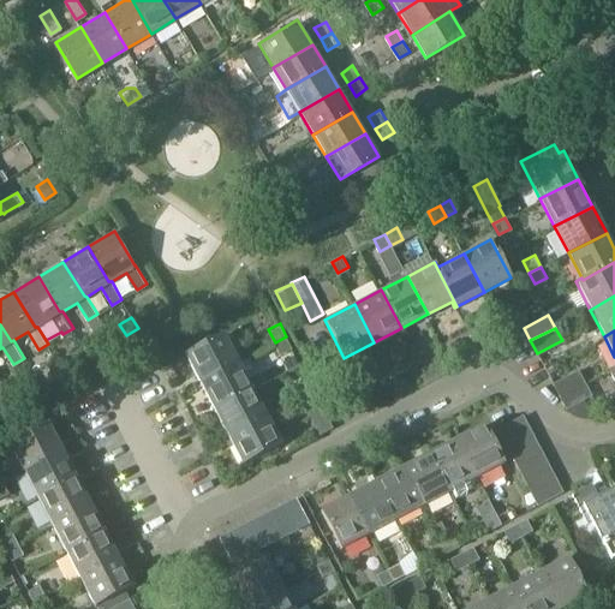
[(102,348),(113,342),(106,332),(100,335),(99,342),(102,348)]
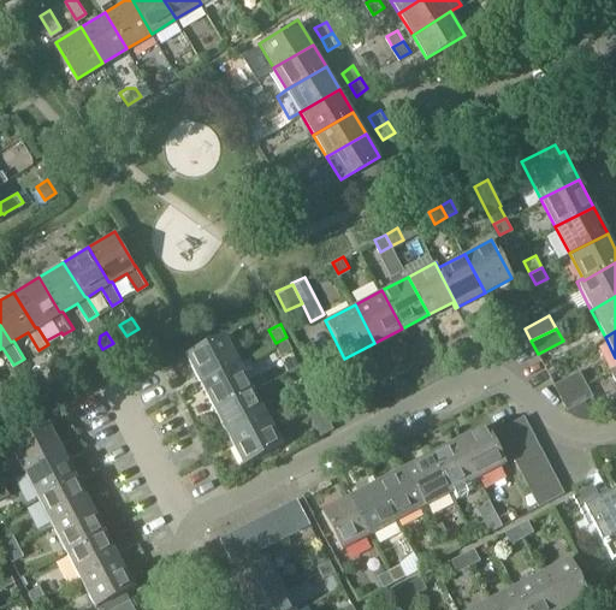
[(201,382),(238,362),(224,333),(185,353),(201,382)]
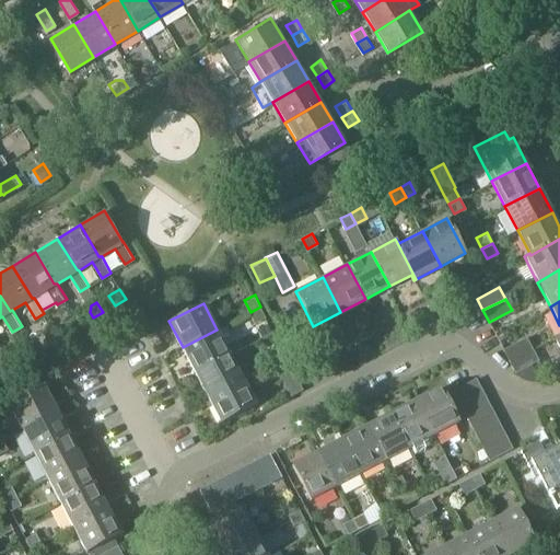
[(260,307),(251,312),(255,321),(266,315),(260,307)]
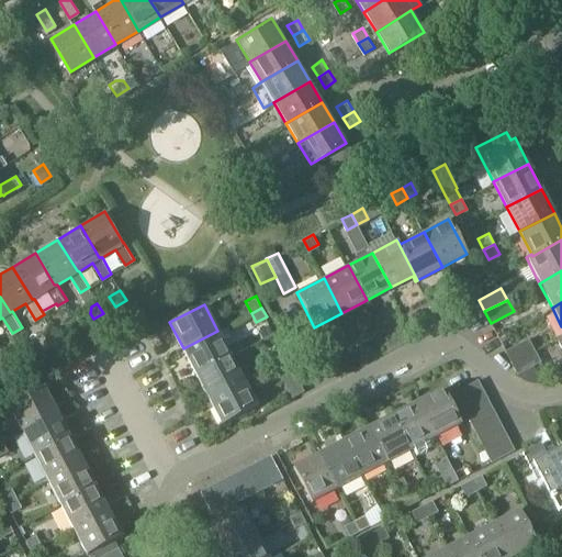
[(66,320),(72,332),(82,326),(76,314),(66,320)]
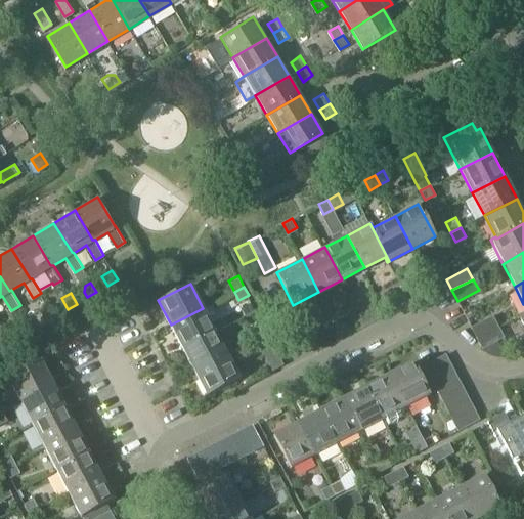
[(203,308),(171,325),(182,347),(214,331),(225,326),(221,316),(210,322),(203,308)]
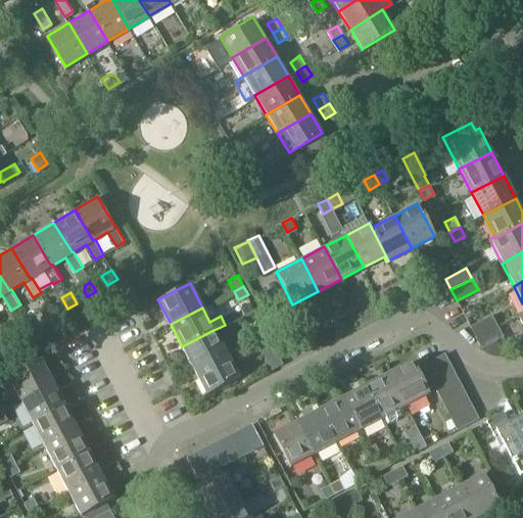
[(475,335),(496,324),(490,313),(469,324),(475,335)]
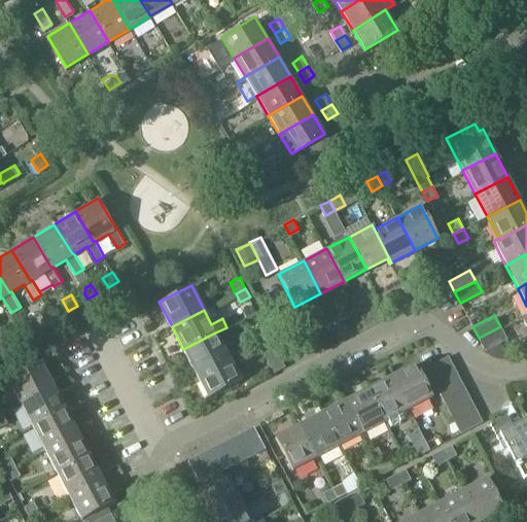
[(257,341),(269,335),(262,323),(252,328),(257,338),(256,339),(257,341)]
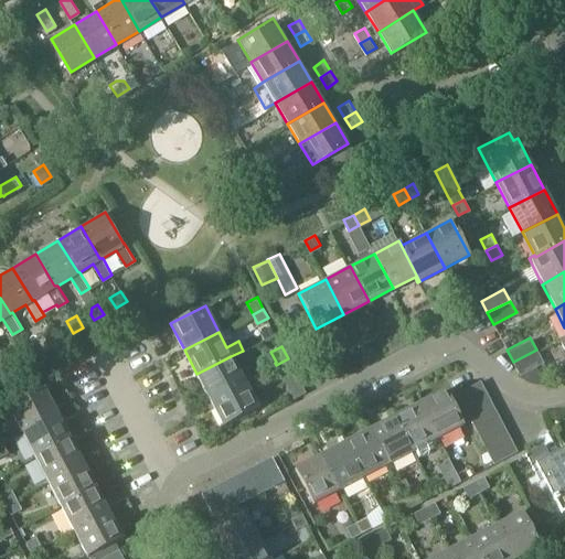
[(543,361),(536,350),(513,362),(520,374),(536,364),(543,361)]
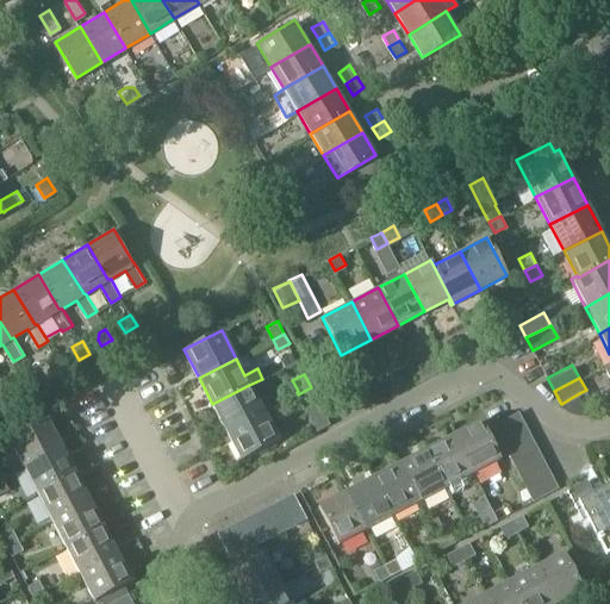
[(6,385),(0,387),(0,394),(4,402),(13,397),(6,385)]
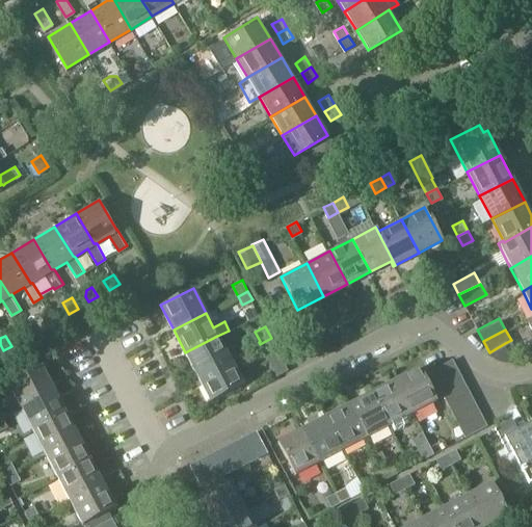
[(230,360),(217,336),(185,352),(197,376),(230,360)]
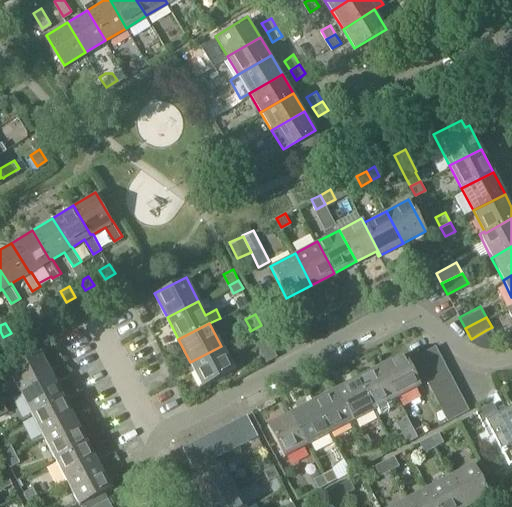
[(272,348),(261,325),(250,331),(262,354),(272,348)]
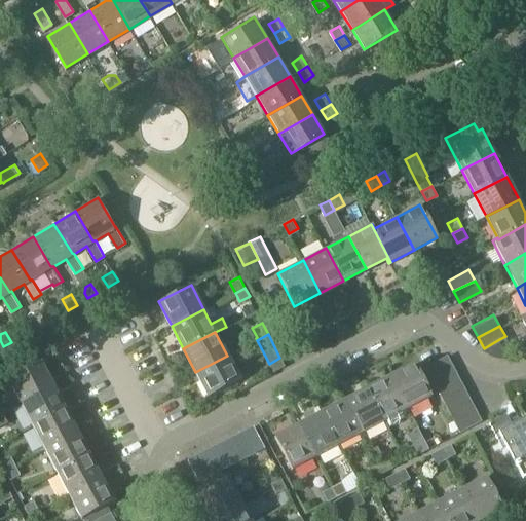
[(499,339),(484,348),(491,351),(497,354),(503,355),(506,352),(505,351),(499,339)]
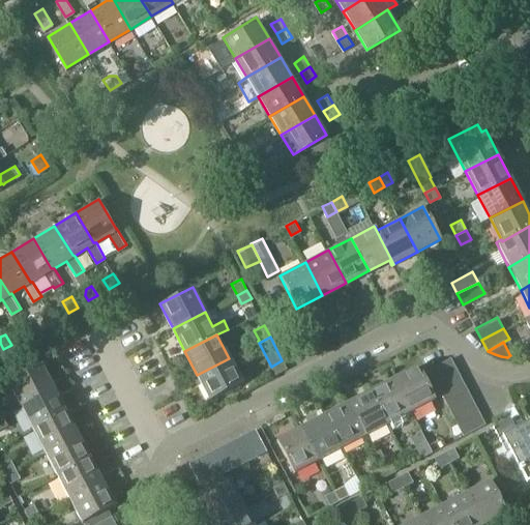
[(434,380),(455,369),(449,356),(428,369),(434,380)]
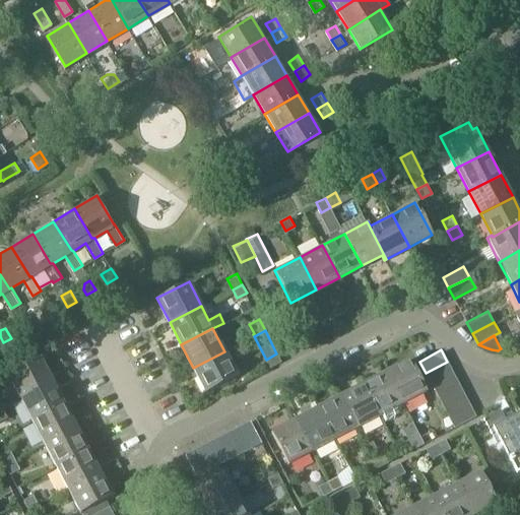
[(224,351),(193,368),(205,391),(237,375),(224,351)]
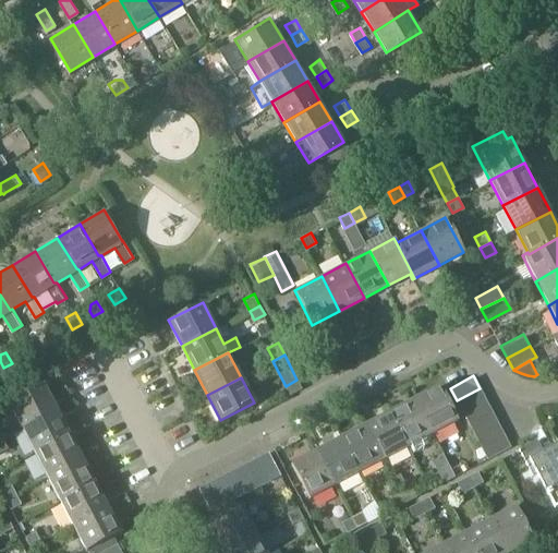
[(23,425),(58,408),(45,382),(10,399),(23,425)]
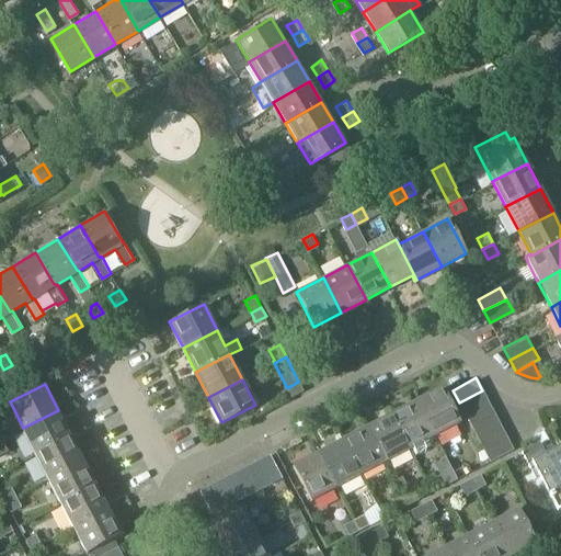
[(424,417),(434,435),(458,422),(441,387),(416,400),(424,417)]
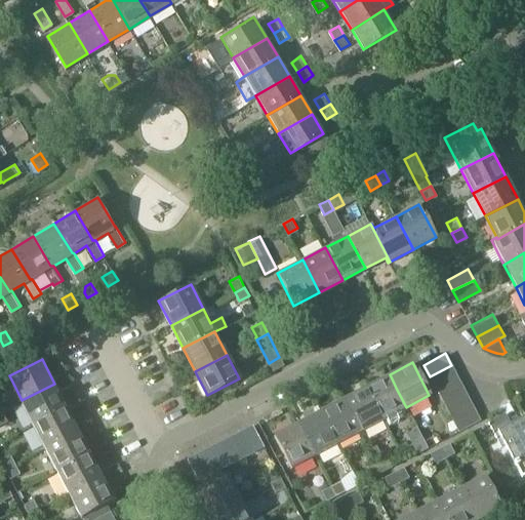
[(457,375),(451,365),(430,376),(435,387),(457,375)]
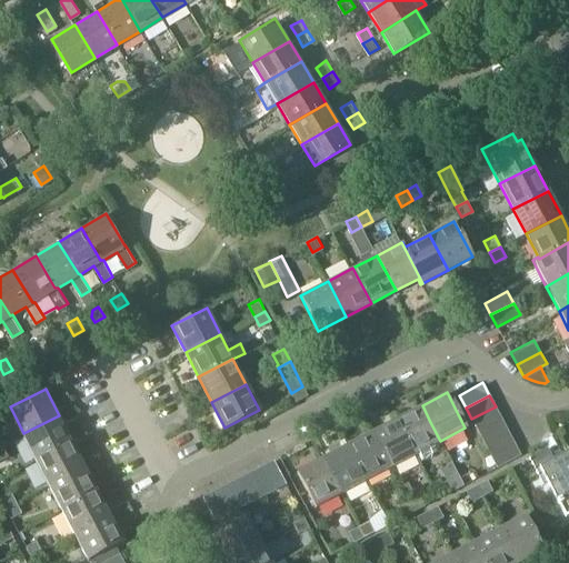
[(422,405),(397,419),(416,453),(440,441),(430,422),(422,405)]
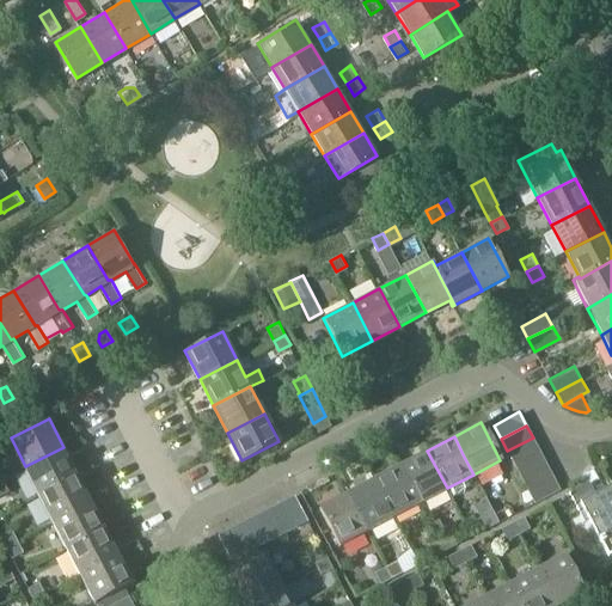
[(539,451),(533,438),(507,451),(514,464),(539,451)]
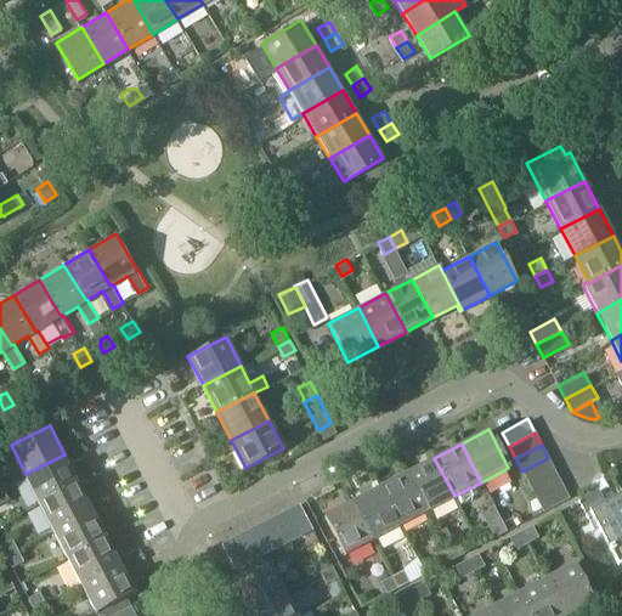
[(78,480),(64,455),(26,474),(39,501),(78,480)]
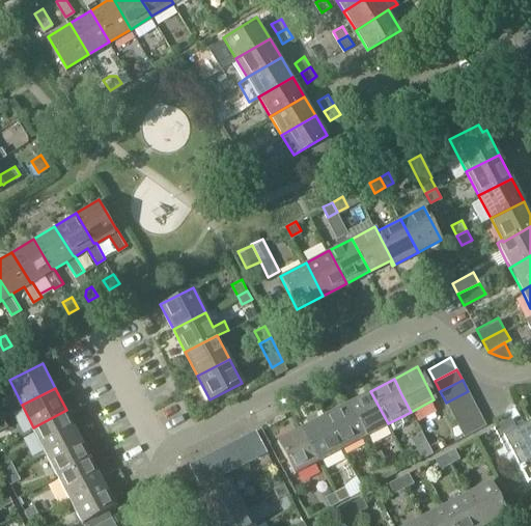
[(388,423),(370,391),(346,404),(364,436),(388,423)]
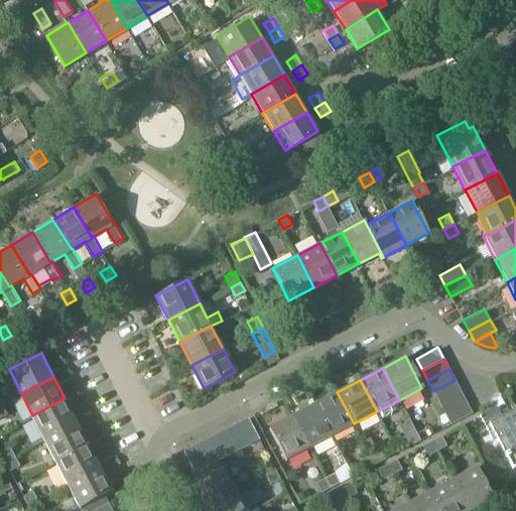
[(455,380),(433,391),(438,401),(460,390),(455,380)]
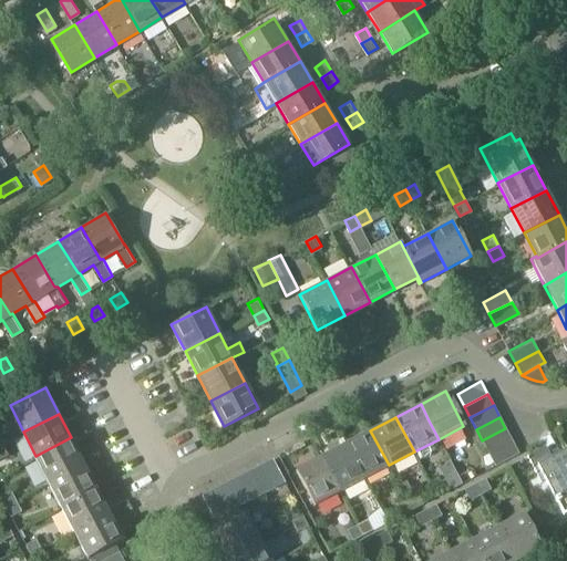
[(512,440),(505,428),(482,440),(488,453),(512,440)]
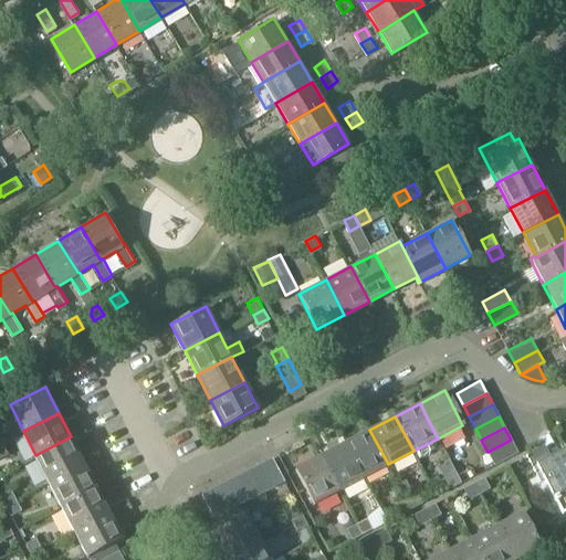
[(369,430),(345,442),(364,476),(388,464),(369,430)]
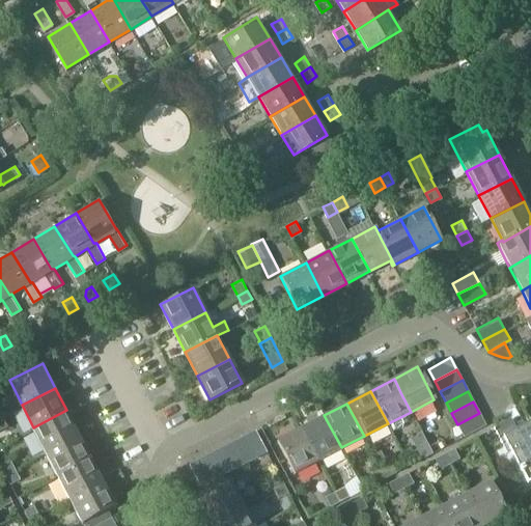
[(79,435),(66,410),(33,427),(44,446),(46,450),(46,451),(79,435)]
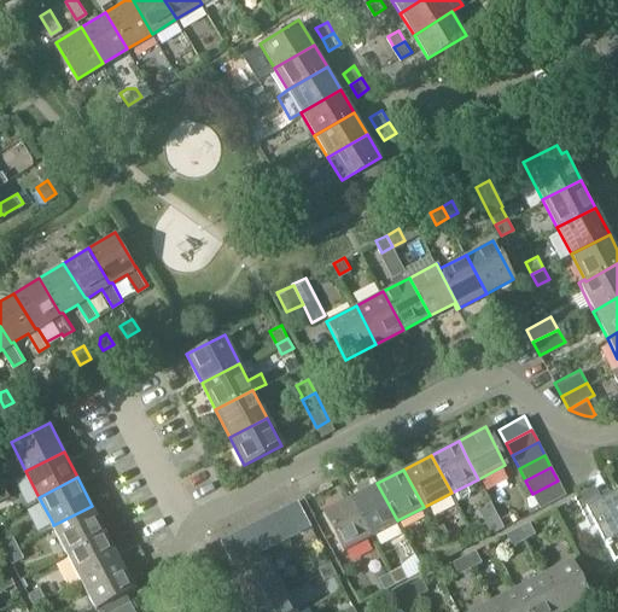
[(558,481),(532,494),(540,507),(565,494),(558,481)]
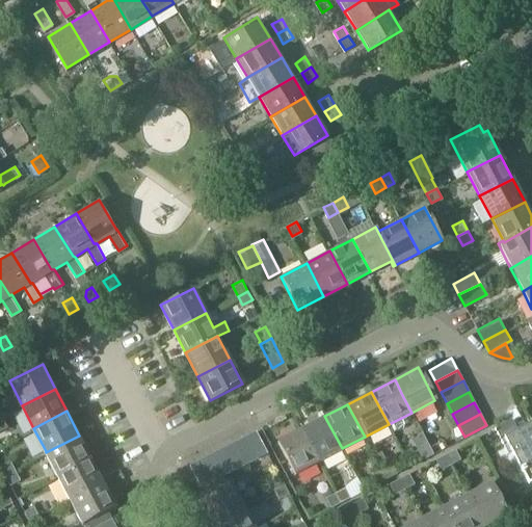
[(324,416),(300,428),(318,460),(342,448),(324,416)]
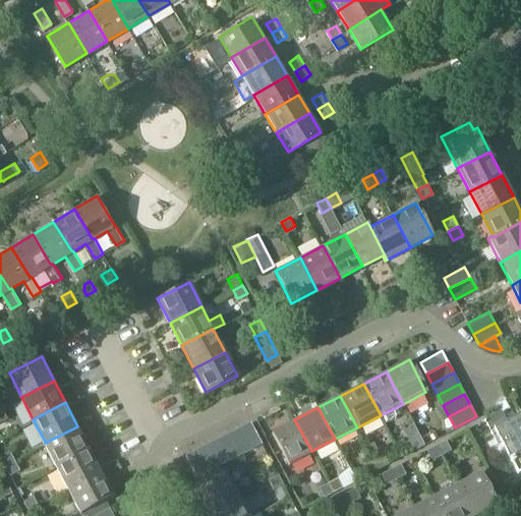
[(520,468),(520,418),(518,412),(506,419),(500,408),(483,417),(493,435),(497,433),(517,470),(520,468)]
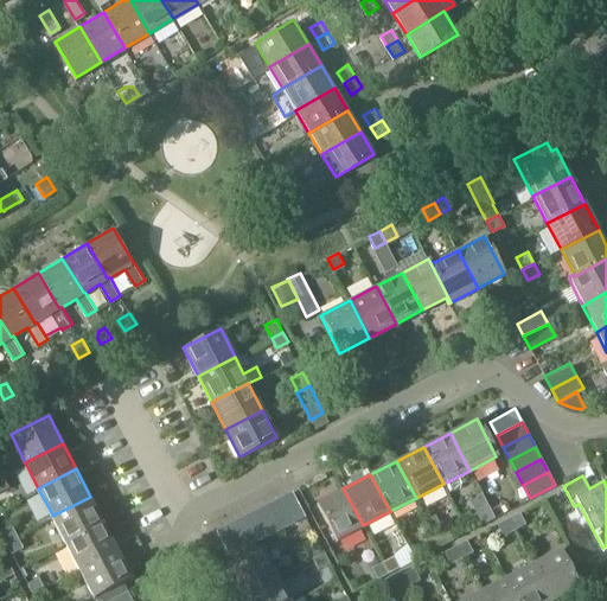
[(363,525),(343,488),(317,502),(336,539),(363,525)]
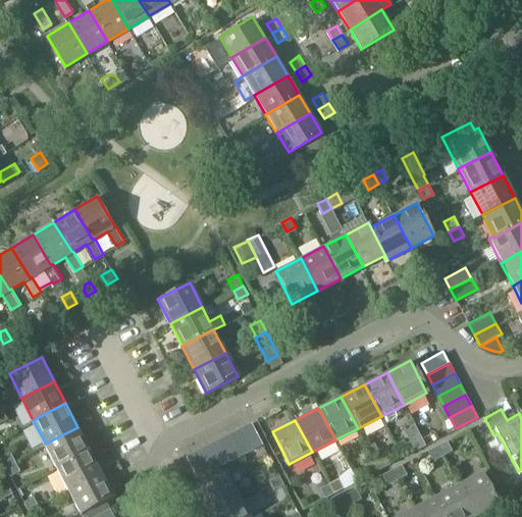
[(241,426),(251,448),(260,444),(249,422),(241,426)]
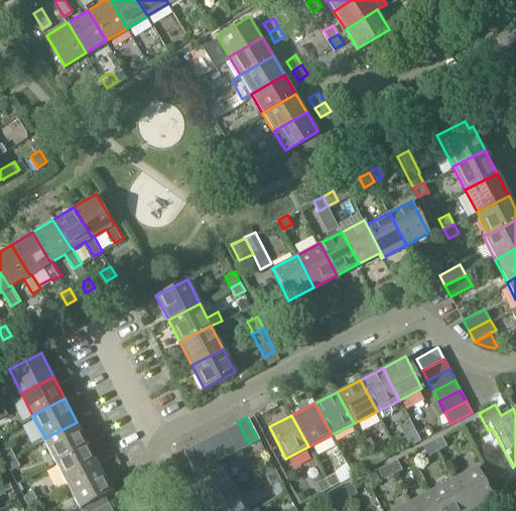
[(238,421),(227,427),(238,449),(248,442),(238,421)]
